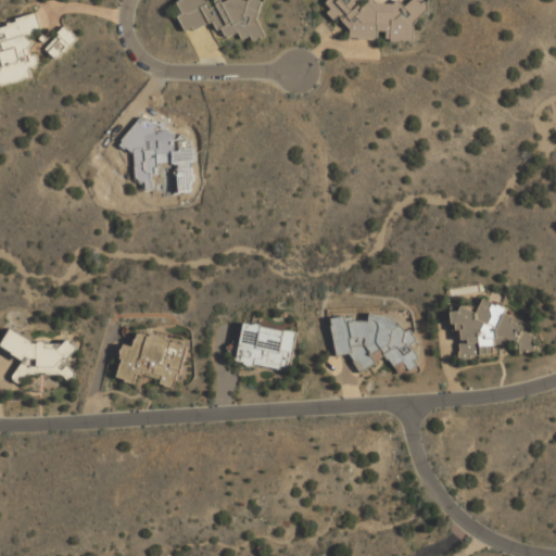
[(194,29),(192,26),(186,30),(178,16),(184,14),(177,2),(181,0),(207,0),(212,7),(216,4),(213,0),(220,0),(223,2),(227,0),(243,0),(248,1),(248,0),(257,0),(262,1),(255,19),(265,36),(262,38),(260,35),(253,38),(250,33),(241,37),(238,30),(228,36),(227,34),(225,35),(220,27),(217,29),(213,22),(209,23),(209,22),(194,29)]
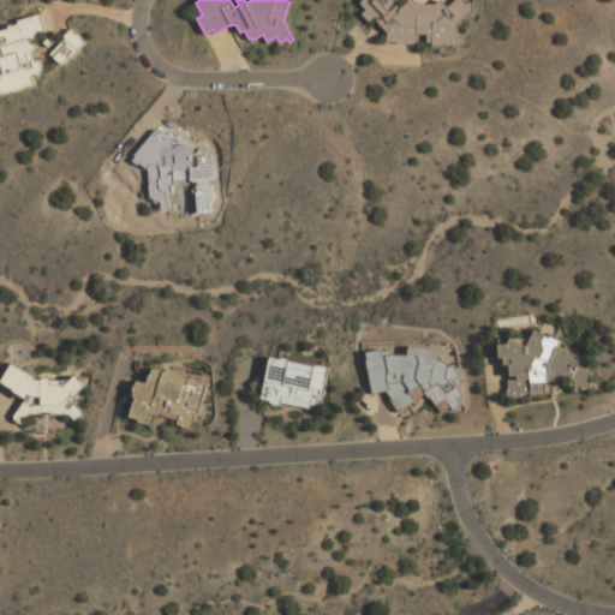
[(460,46),(463,4),(407,0),(363,0),(363,19),(384,21),(383,42),(416,45),(417,34),(428,35),(427,45),(460,46)]
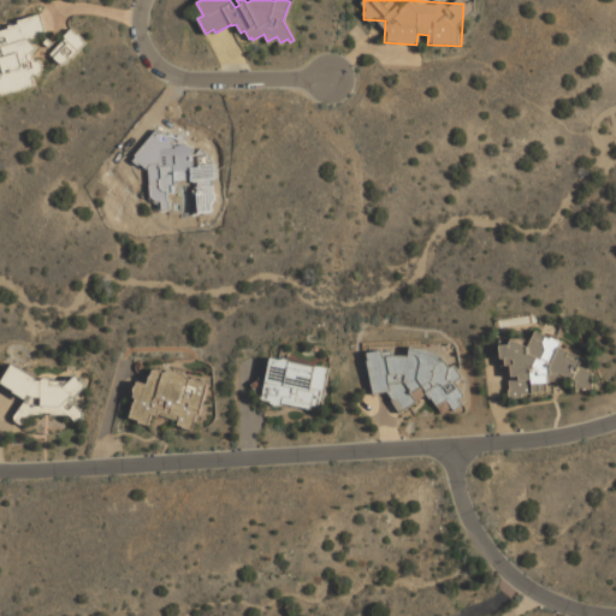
[(34,86),(1,95),(0,90),(0,25),(40,13),(45,31),(39,33),(31,42),(37,47),(31,53),(33,60),(35,63),(36,60),(43,66),(41,67),(43,69),(37,76),(34,73),(33,77),(34,86)]
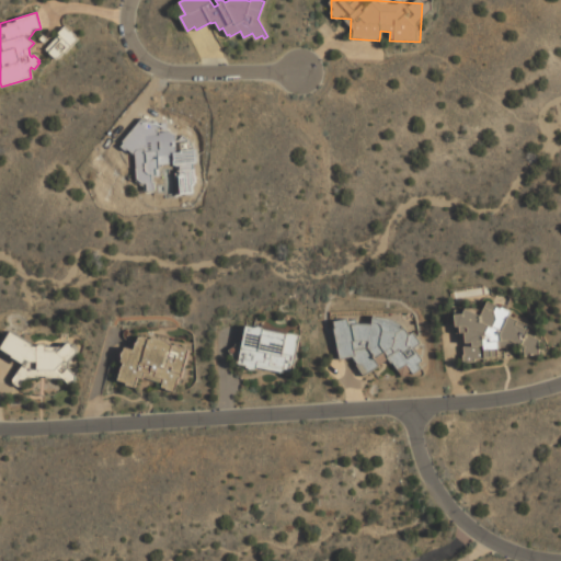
[(57,60),(77,38),(65,27),(45,49),(57,60)]
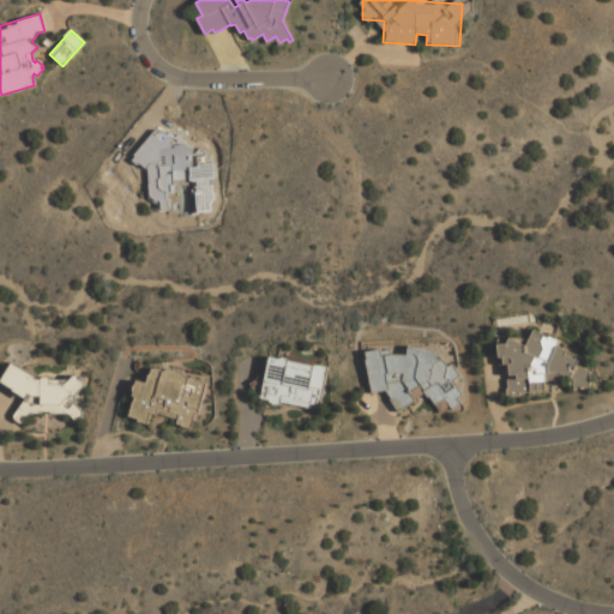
[(507,396),(518,396),(521,391),(545,392),(545,379),(572,379),(573,380),(573,387),(589,387),(589,373),(576,366),(579,357),(557,345),(557,338),(549,337),(534,330),(525,345),(511,337),(507,343),(499,343),(499,359),(509,365),(509,377),(507,377),(507,396)]
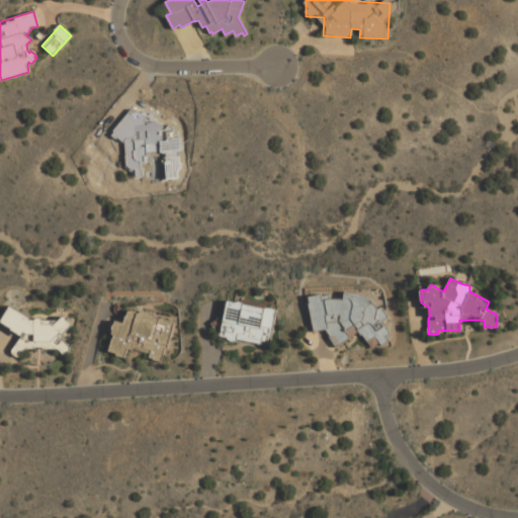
[(309,299),(315,332),(326,330),(335,346),(360,332),(368,346),(382,344),(389,340),(386,329),(382,321),(387,318),(381,308),(375,309),(367,293),(309,299)]
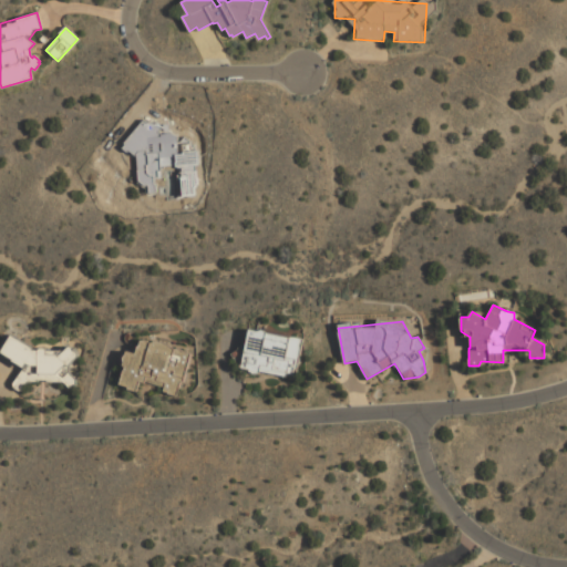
[(241,370),(296,378),(301,338),(247,330),(241,370)]
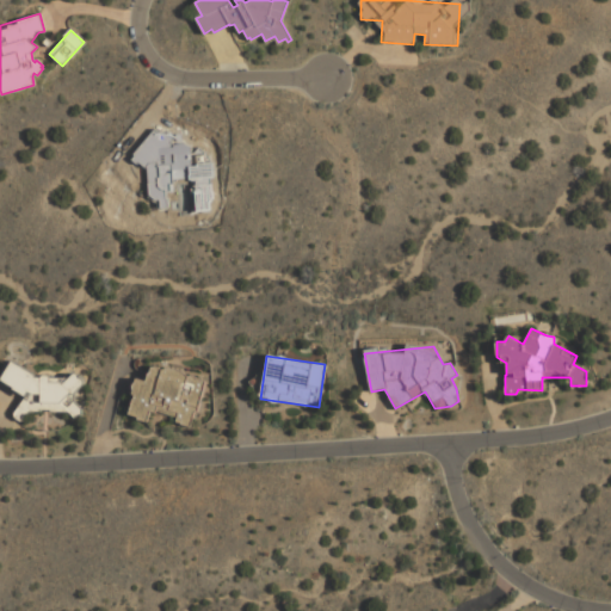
[(1,381),(10,384),(16,390),(25,395),(14,415),(20,423),(26,417),(35,401),(72,421),(84,411),(72,400),(78,390),(85,383),(74,372),(65,382),(57,378),(55,381),(11,362),(1,381)]
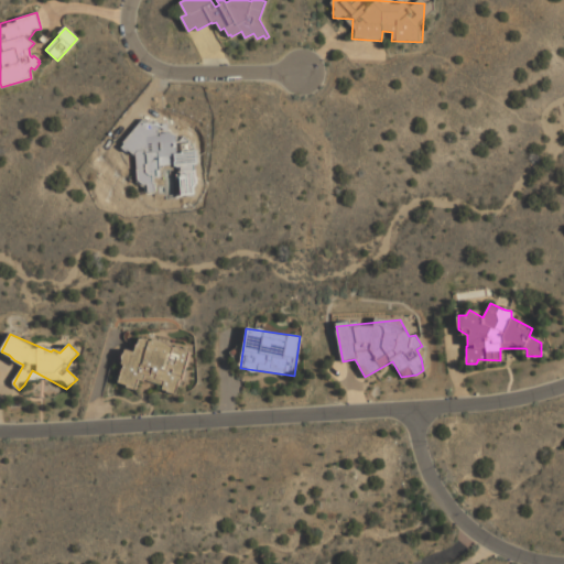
[(175,394),(190,351),(140,336),(134,351),(127,349),(117,383),(136,389),(140,379),(163,387),(162,390),(175,394)]
